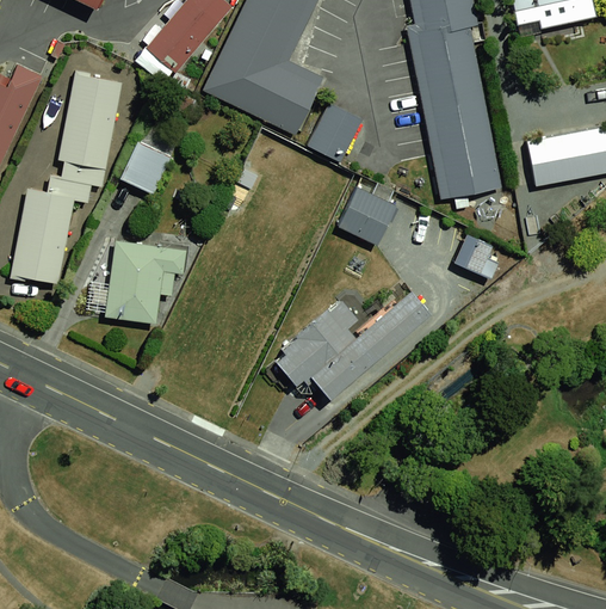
[(115,0),(82,0),(109,13),(115,0)]
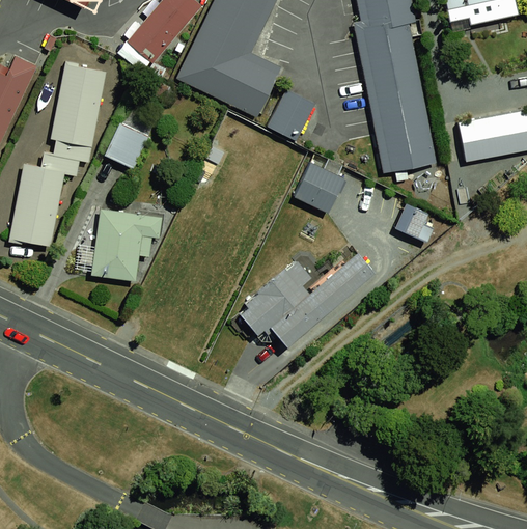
[(200,9),(190,0),(159,0),(122,36),(147,62),(200,9)]
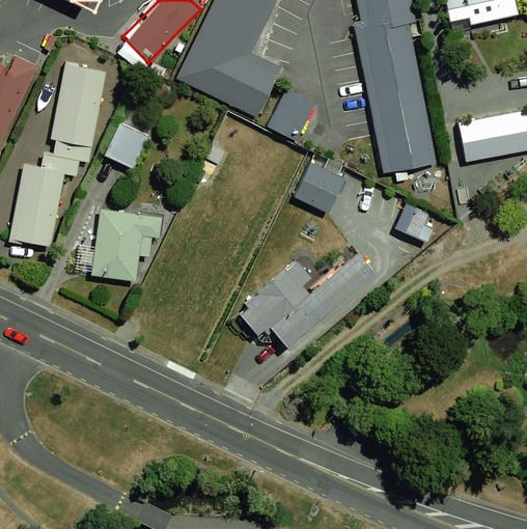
[(273,0),(214,0),(173,82),(252,121),(277,72),(245,56),(273,0)]
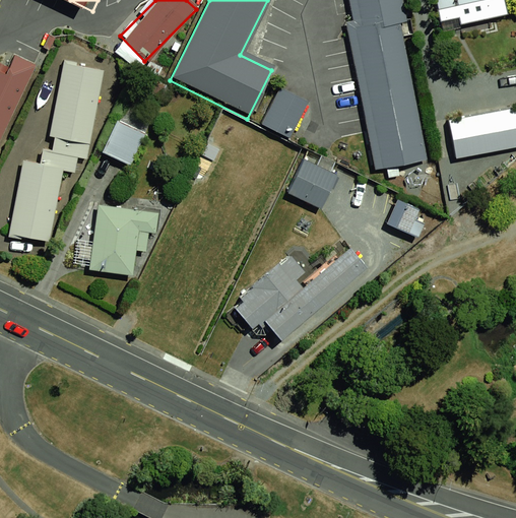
[(426,160),(396,0),(343,0),(375,170),(426,160)]
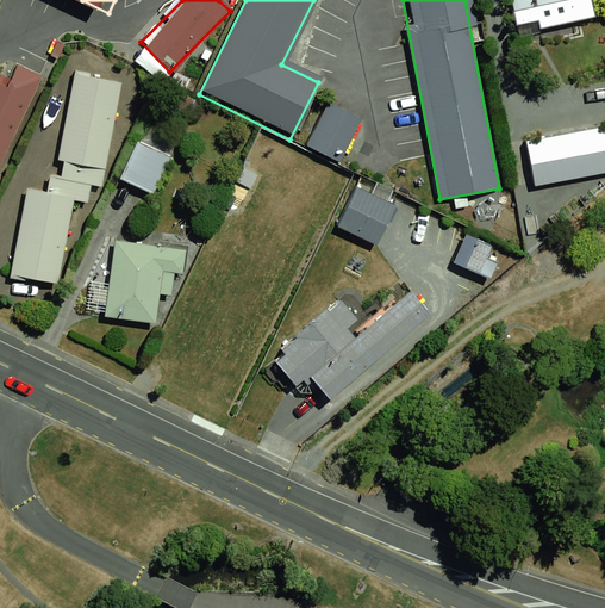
[(574,0),(504,0),(512,36),(580,22),(574,0)]
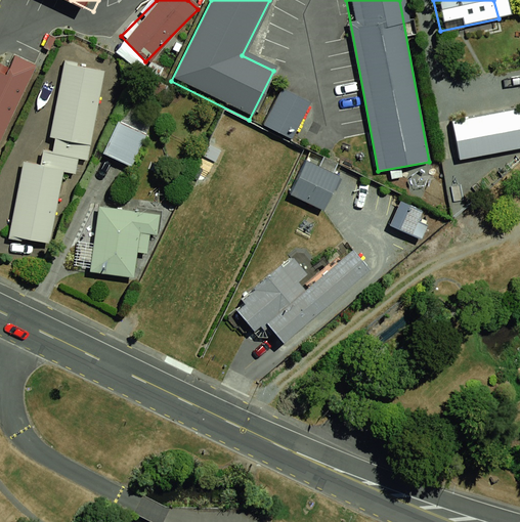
[(0,60),(0,146),(38,68),(4,51),(0,60)]
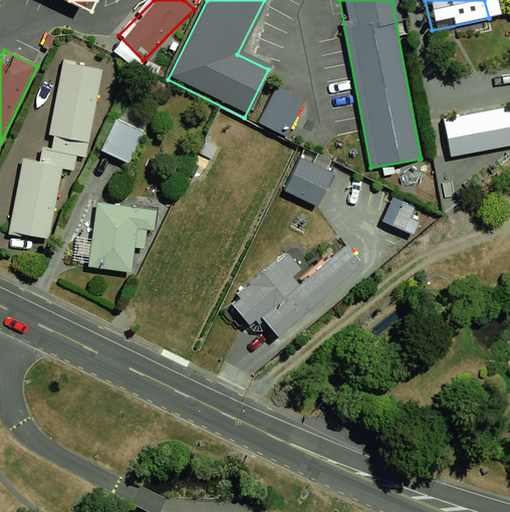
[(101,65),(57,59),(47,135),(91,141),(101,65)]
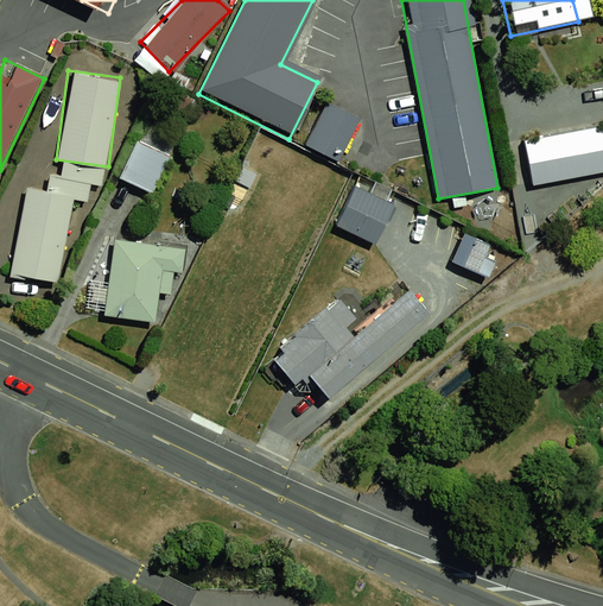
[(355,119),(324,103),(304,145),(335,159),(355,119)]
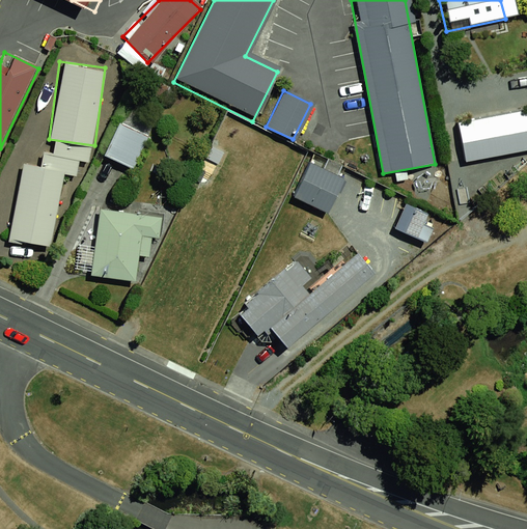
[(526,106),(450,115),(455,160),(526,151),(526,106)]
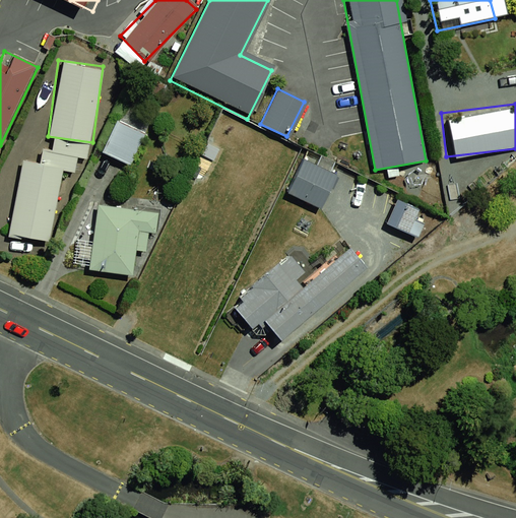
[(129,166),(147,122),(122,112),(104,154),(129,166)]
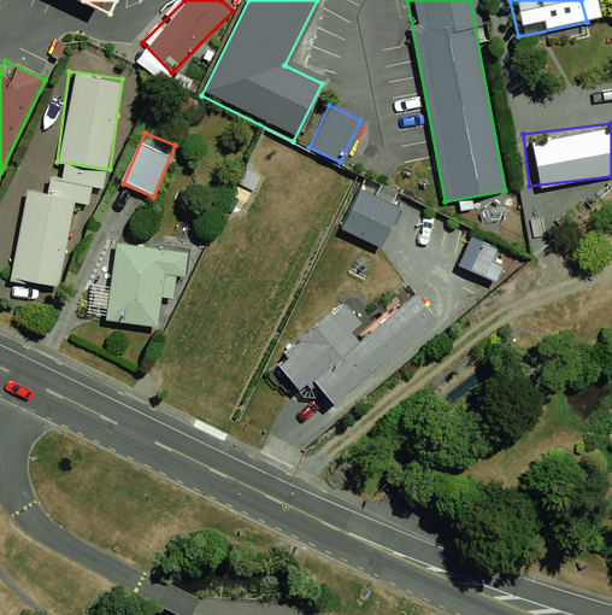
[(75,194),(24,187),(11,279),(63,285),(75,194)]
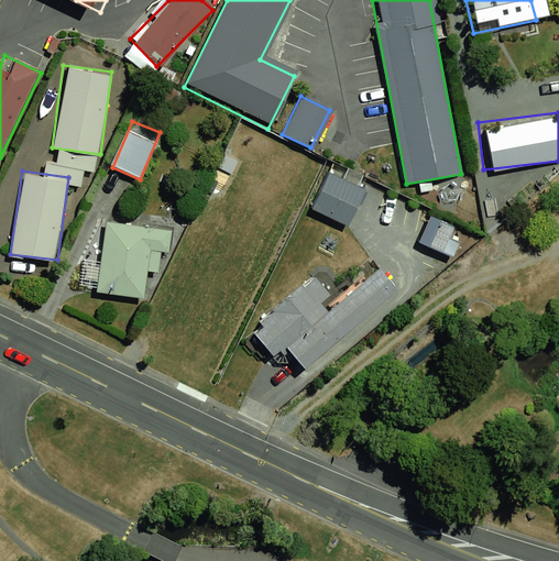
[(369,188),(335,175),(318,215),(353,227),(369,188)]
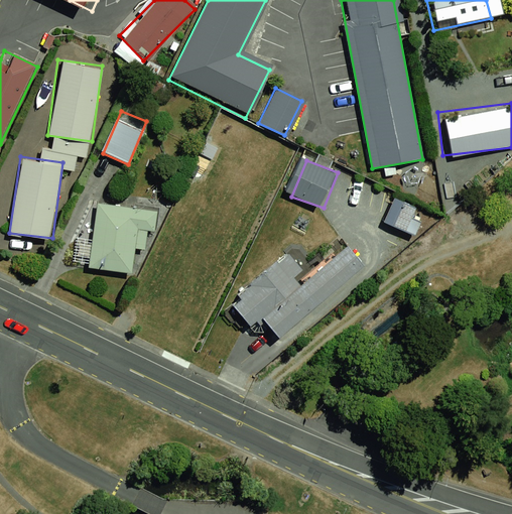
[(98,205),(89,267),(127,272),(158,213),(98,205)]
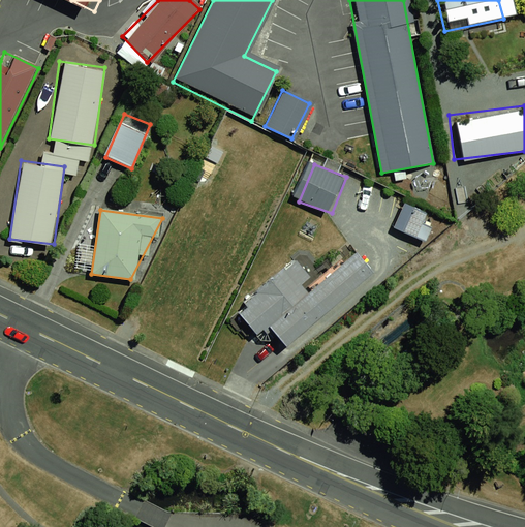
[(249,302),(292,355),(388,279),(361,246),(314,284),(297,264),(249,302)]
